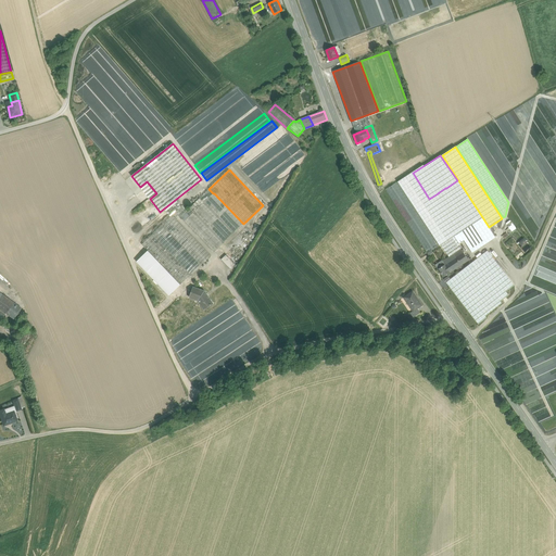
[(453,237),(412,174),(399,181),(441,244),(453,237)]
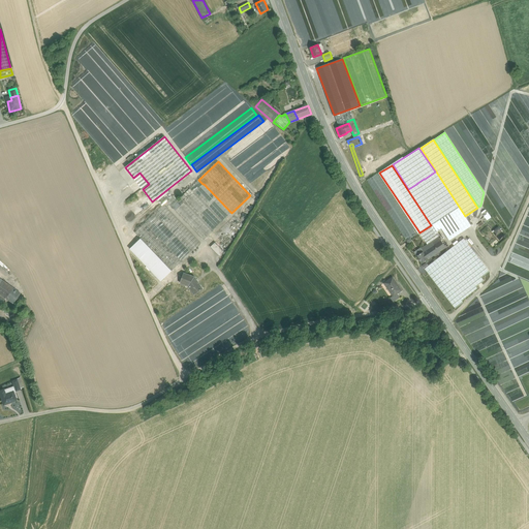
[(471,227),(435,172),(425,179),(462,234),(471,227)]
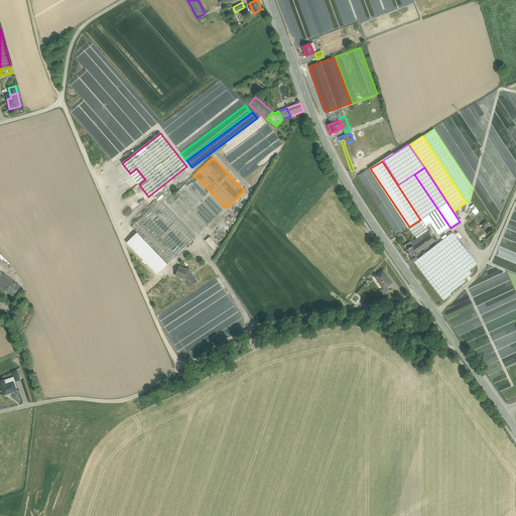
[(408,228),(369,168),(358,176),(396,235),(408,228)]
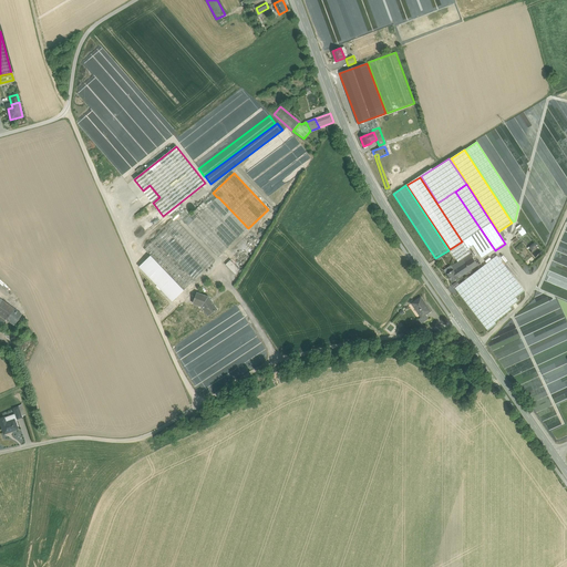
[(494,251),(454,192),(447,196),(487,256),(494,251)]
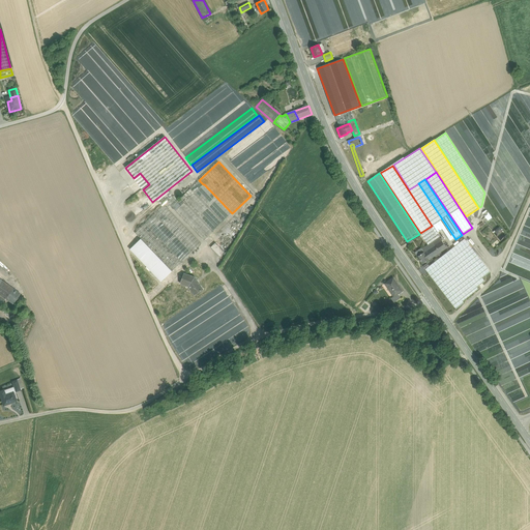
[(178,201),(177,202),(181,206),(203,184),(199,180),(178,201)]
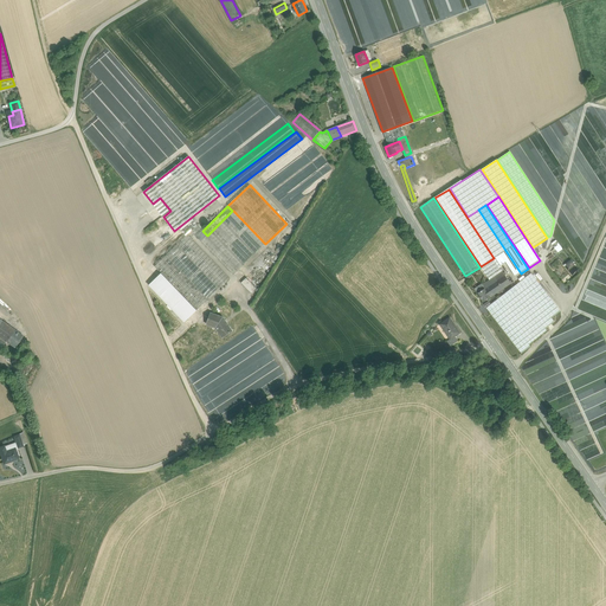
[(207,236),(201,242),(233,275),(265,244),(233,211),(232,211),(207,236)]
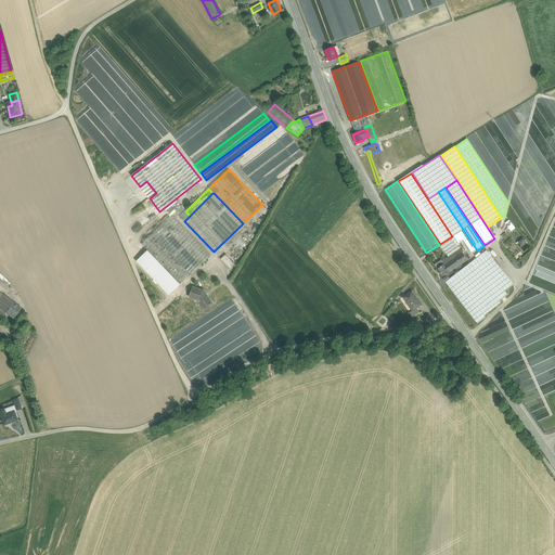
[(466,237),(437,193),(428,198),(459,244),(460,243),(460,242),(466,237)]
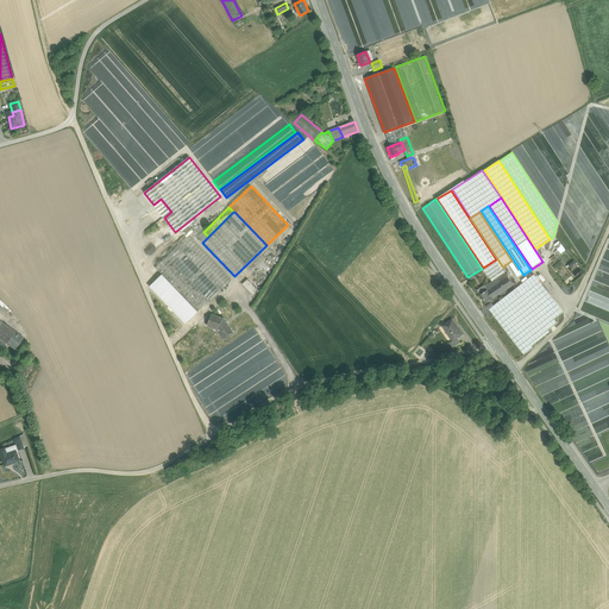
[(154,225),(145,231),(150,238),(158,232),(154,225)]
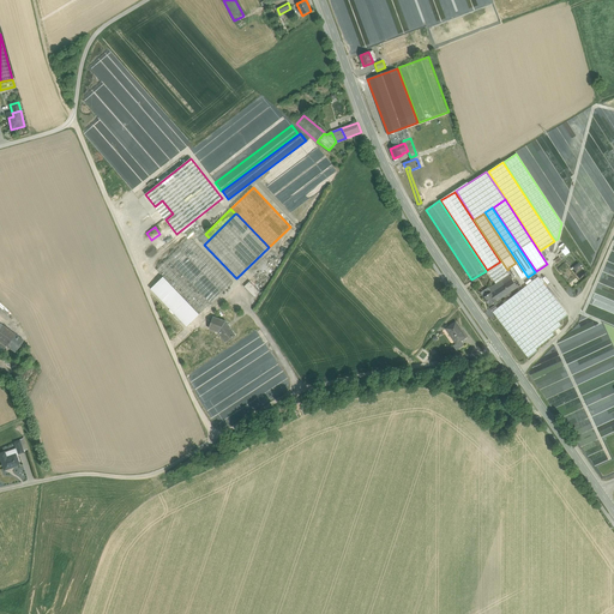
[(202,227),(191,238),(196,242),(199,240),(205,234),(206,233),(202,227)]
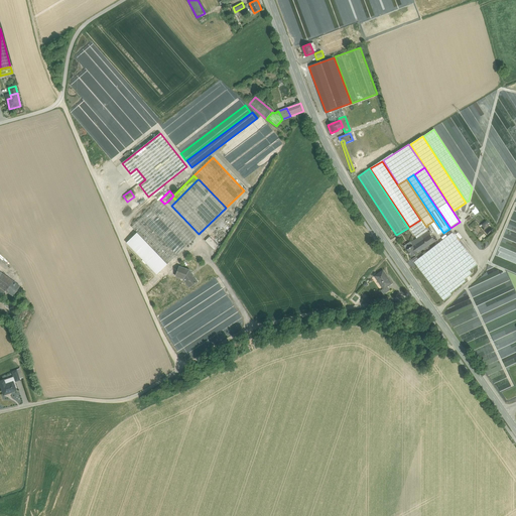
[(172,197),(167,202),(168,203),(168,204),(169,205),(169,204),(171,206),(176,201),(172,197)]
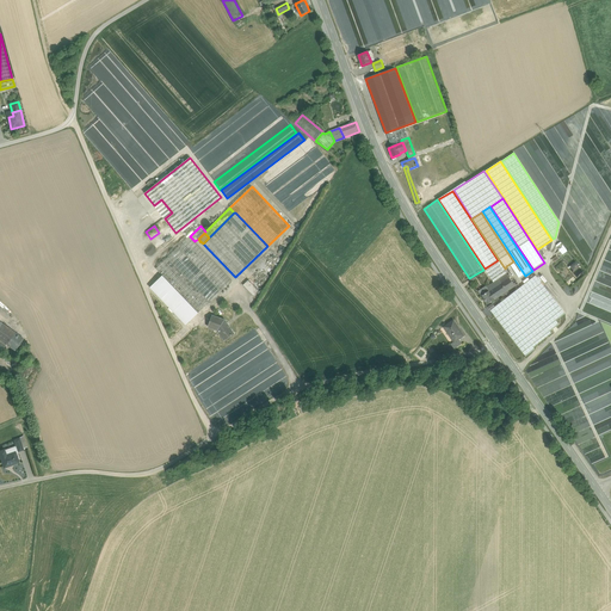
[(195,241),(190,236),(167,258),(210,302),(232,281),(195,241)]
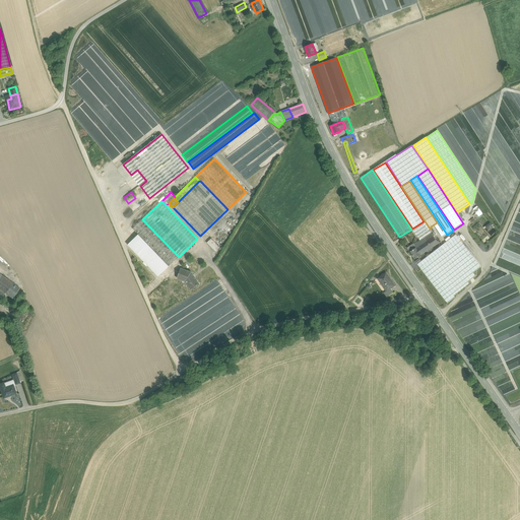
[(179,257),(142,219),(133,229),(138,235),(169,266),(179,257)]
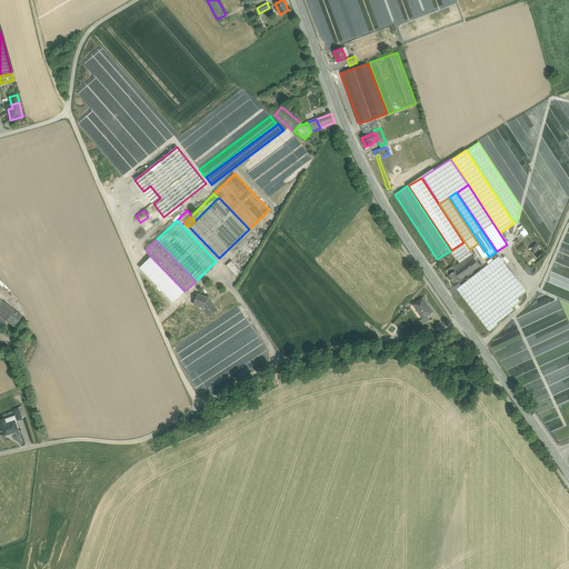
[(535,252),(540,248),(536,243),(531,247),(535,252)]
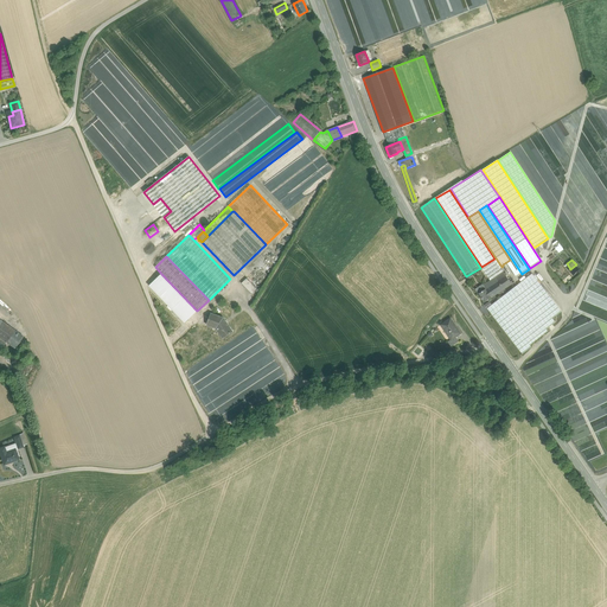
[(518,272),(512,262),(509,264),(515,274),(518,272)]
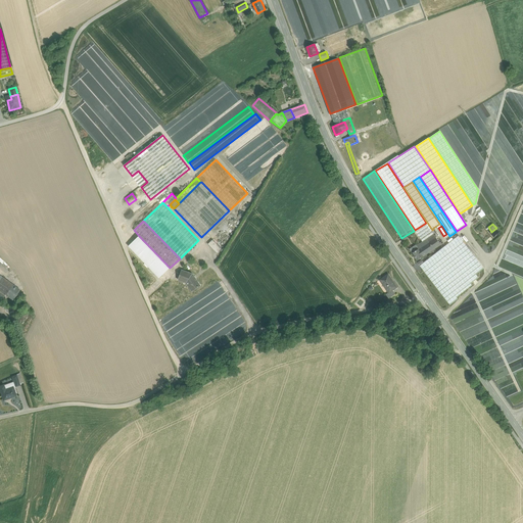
[(423,230),(421,229),(416,232),(419,237),(425,233),(423,230)]
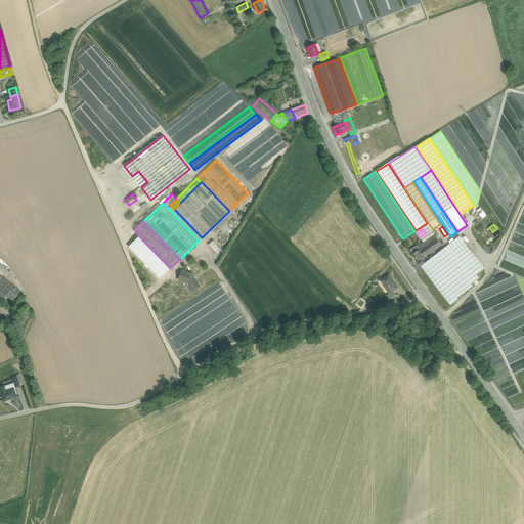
[(434,235),(428,239),(429,243),(434,250),(441,245),(434,235)]
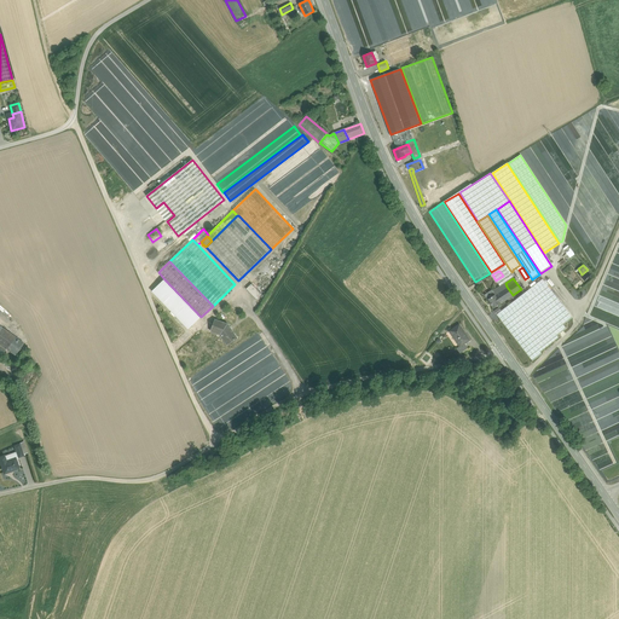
[(201,317),(165,279),(152,291),(189,329),(191,327),(197,320),(201,317)]
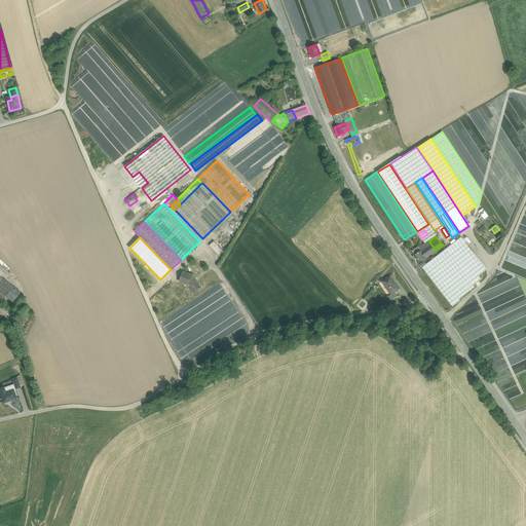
[(223,251),(214,240),(209,246),(218,255),(223,251)]
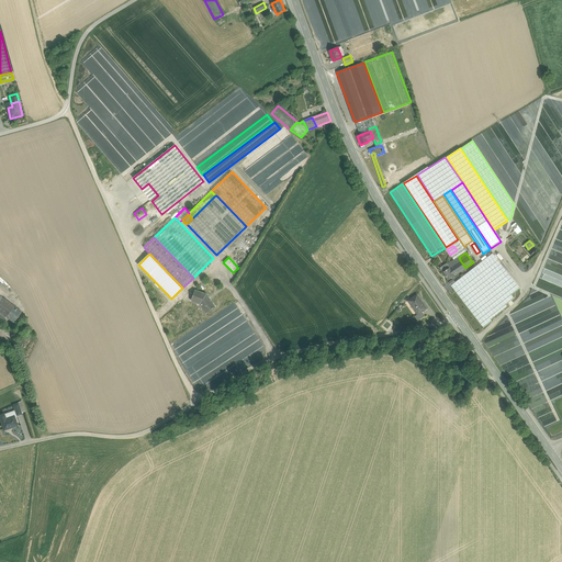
[(458,257),(448,265),(450,268),(460,260),(459,257),(458,257)]
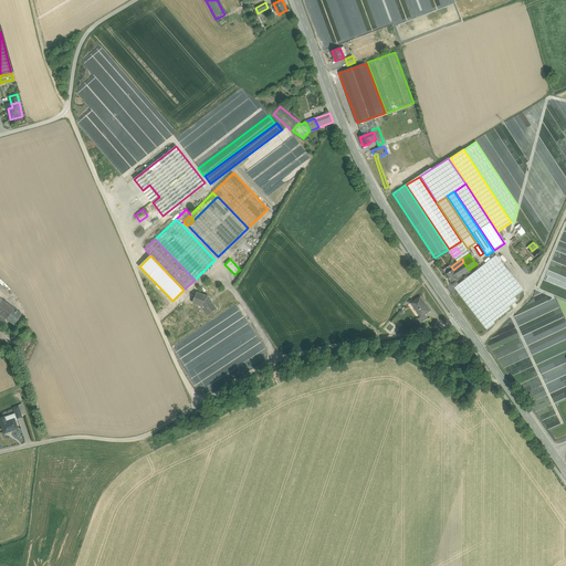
[(463,262),(453,270),(451,266),(450,265),(443,270),(447,274),(451,282),(469,270),(463,262)]
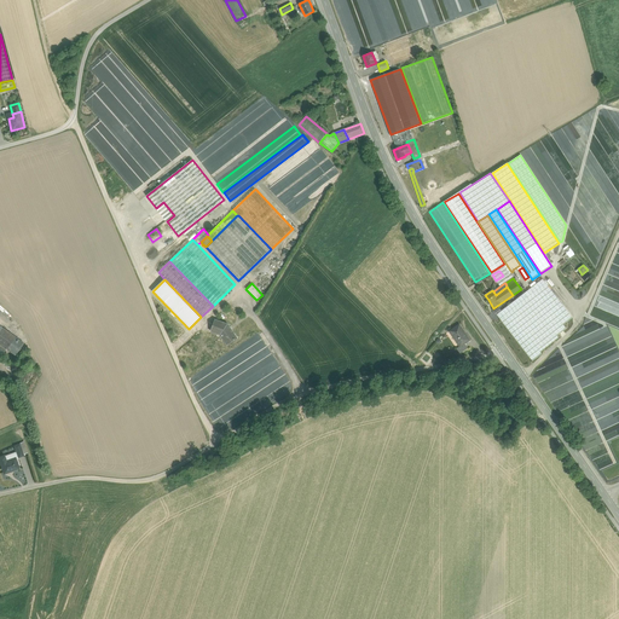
[(227,324),(215,320),(214,323),(213,323),(212,325),(213,327),(212,331),(220,335),(227,345),(237,339),(227,324)]
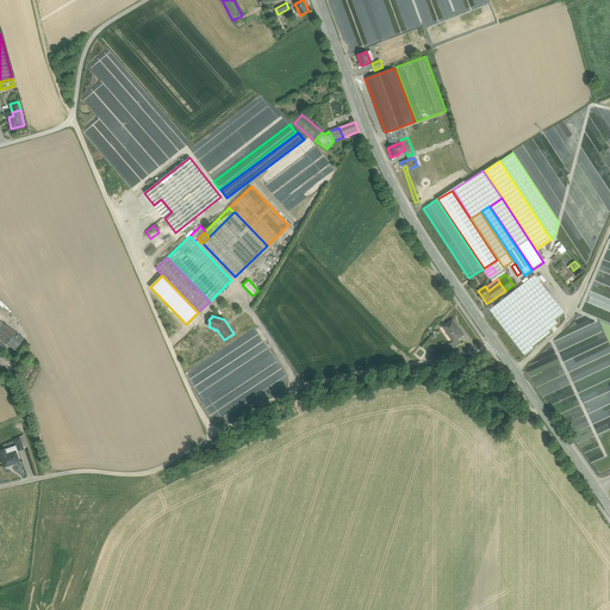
[(464,335),(453,319),(443,327),(453,342),(458,338),(464,335)]
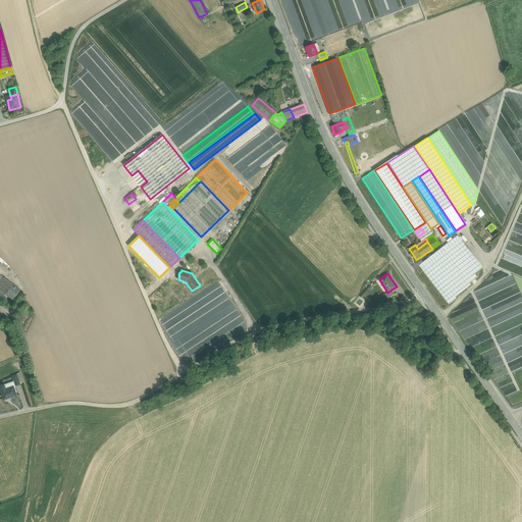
[(12,283),(2,276),(0,277),(0,300),(0,301),(5,295),(12,283)]
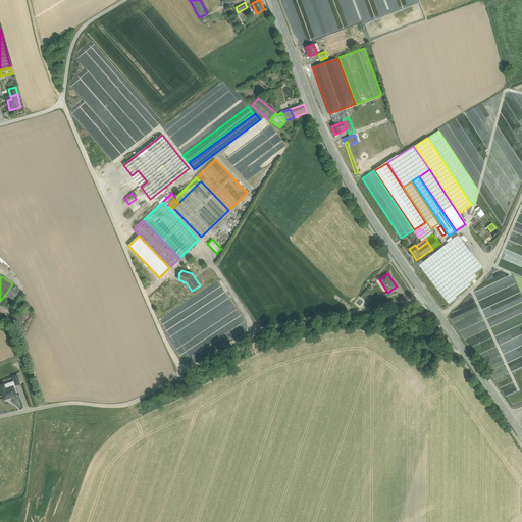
[(12,283),(5,295),(12,300),(19,290),(12,283)]
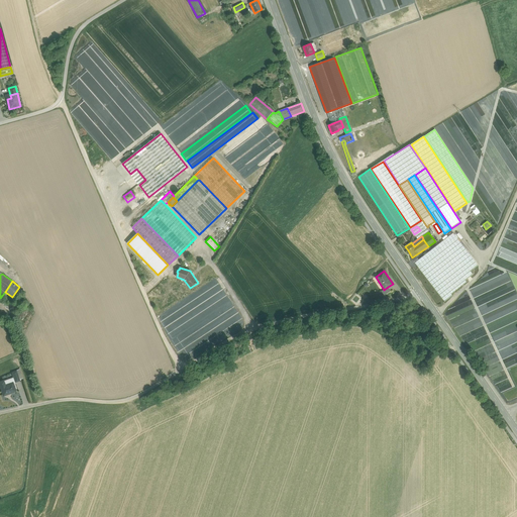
[(388,287),(384,290),(382,291),(384,295),(391,291),(388,287)]
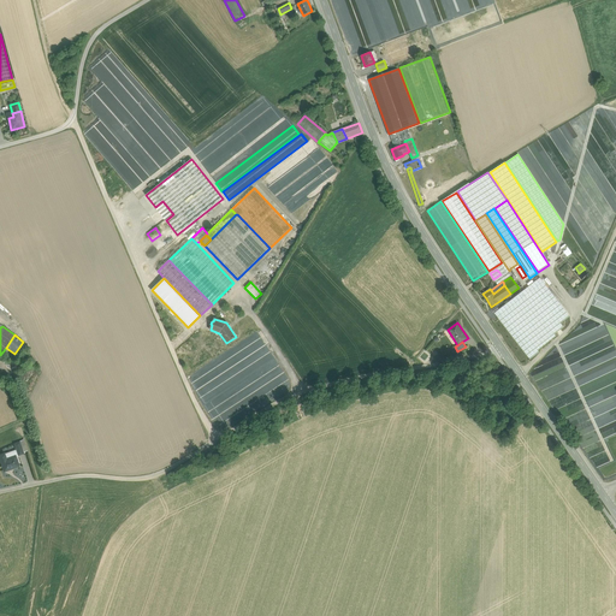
[(6,460),(5,454),(4,454),(0,455),(0,460),(4,472),(19,466),(16,456),(6,460)]
